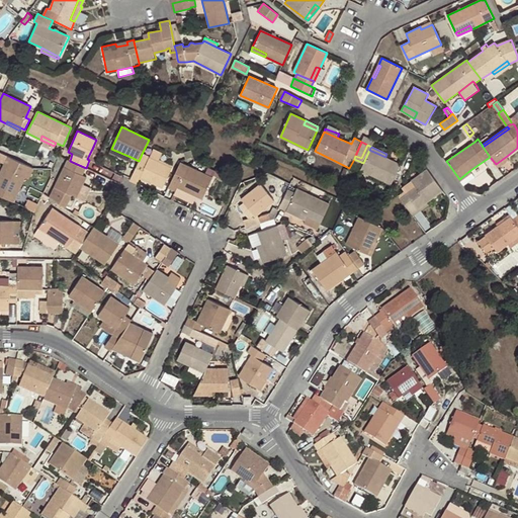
[(154,148),(149,157),(159,162),(163,153),(154,148)]
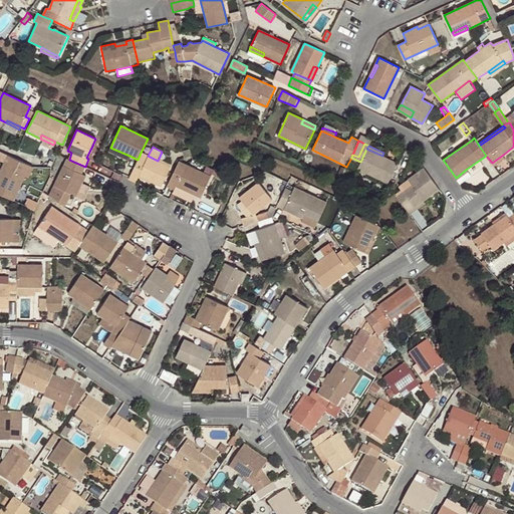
[(127,161),(130,156),(110,148),(108,152),(127,161)]
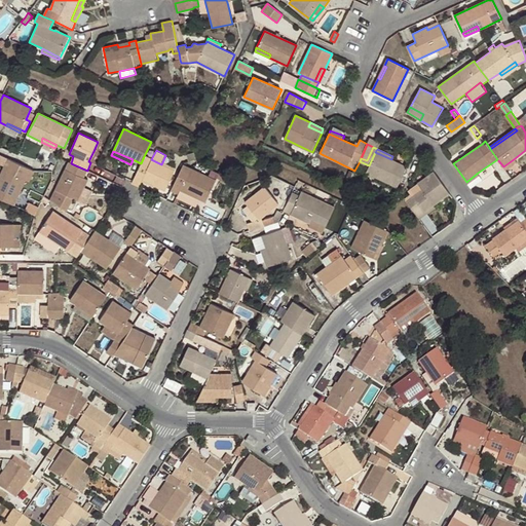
[(398,187),(407,167),(391,159),(375,152),(369,165),(366,172),(376,177),(398,187)]
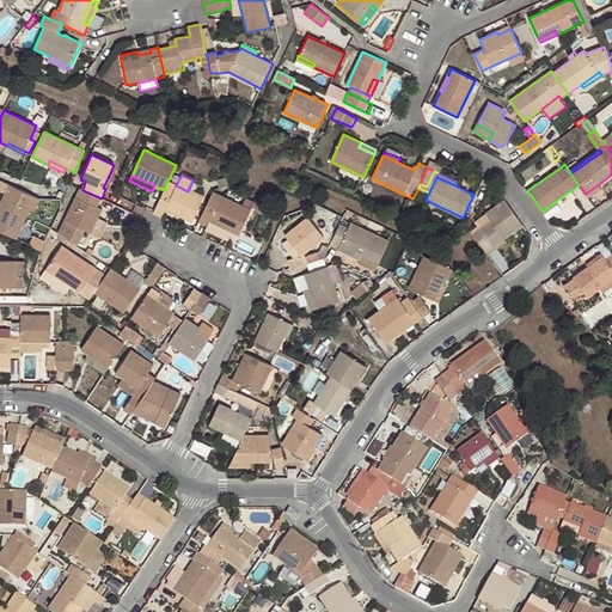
[(164,190),(153,212),(161,216),(164,212),(165,209),(179,215),(193,222),(203,199),(188,191),(176,185),(167,182),(164,190)]
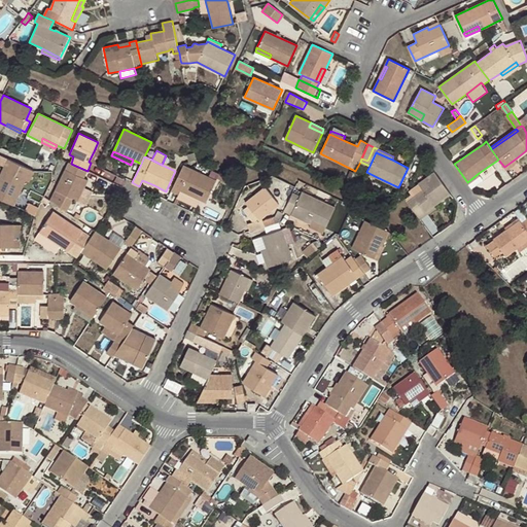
[(504,167),(506,169),(518,161),(516,159),(504,167)]
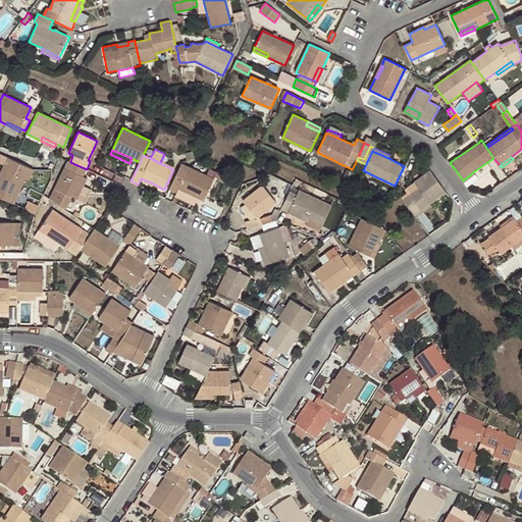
[(33,169),(7,158),(4,164),(6,165),(0,178),(0,198),(14,205),(21,190),(27,178),(29,179),(33,169)]
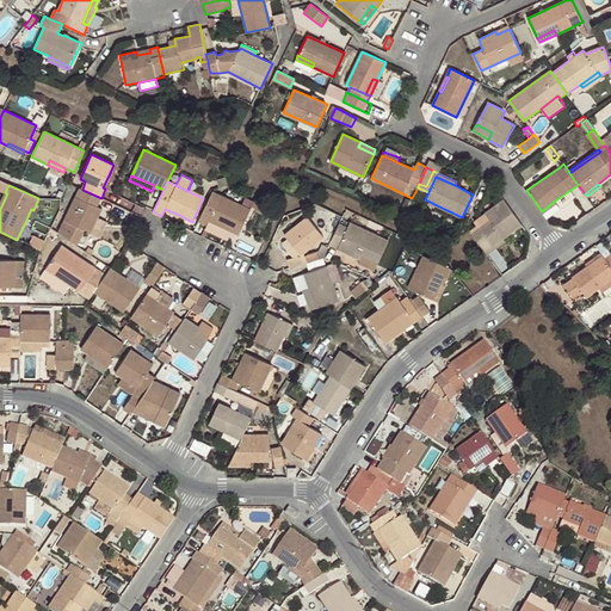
[(82,190),(80,187),(68,214),(59,232),(76,245),(84,229),(90,233),(98,217),(102,209),(97,207),(102,198),(82,190)]
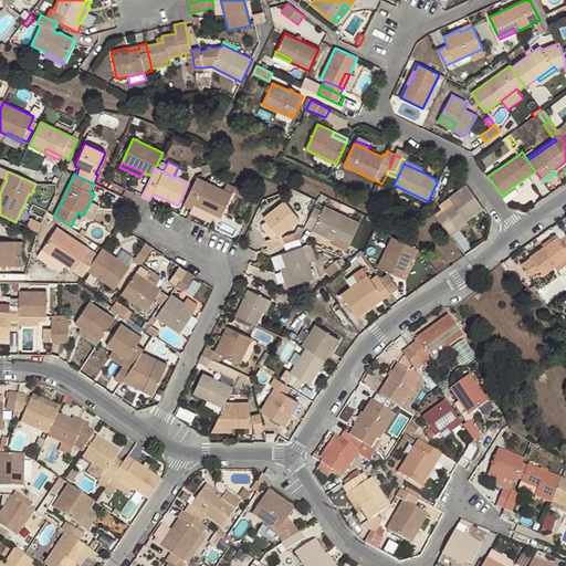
[(197,176),(184,205),(192,209),(195,205),(215,215),(221,218),(233,194),(197,176)]
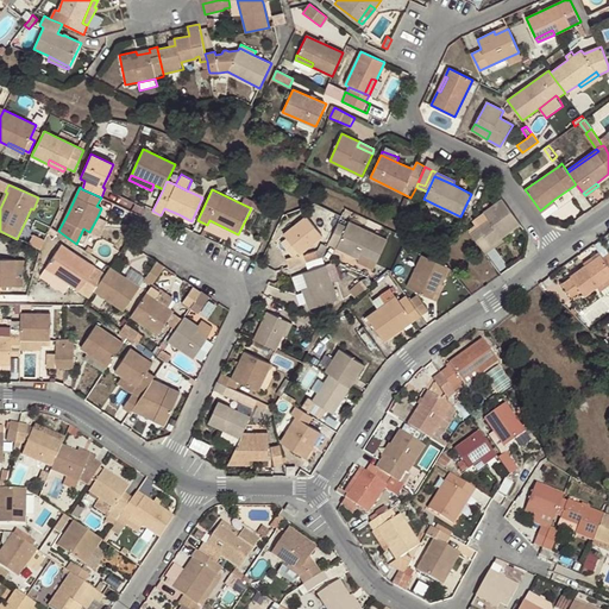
[(501,237),(520,224),(502,199),(483,212),(489,220),(471,232),(483,250),(501,237)]
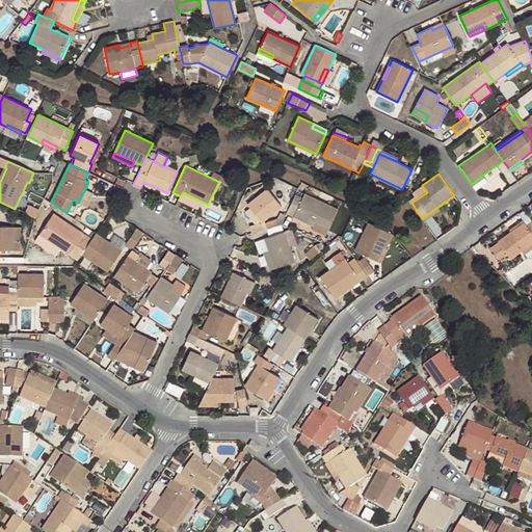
[(483,175),(472,184),(475,188),(486,180),(483,175)]
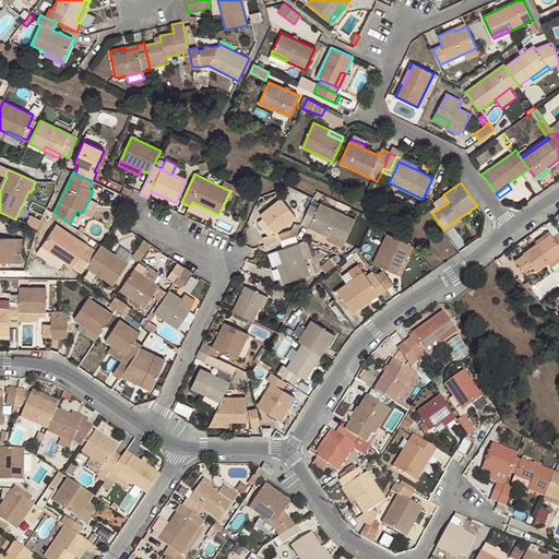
[(36,195),(31,192),(28,191),(23,203),(30,207),(36,195)]
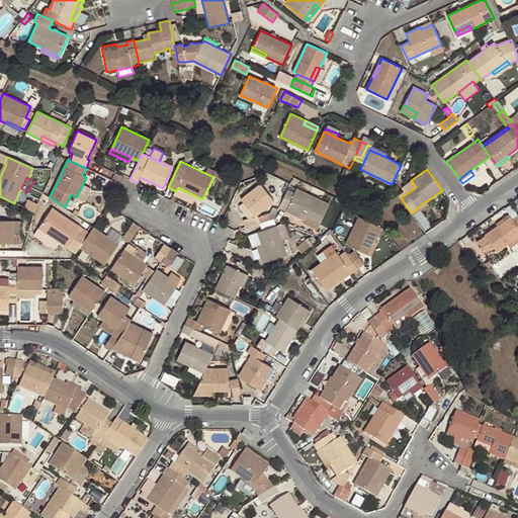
[(58,181),(51,178),(44,193),(50,196),(58,181)]
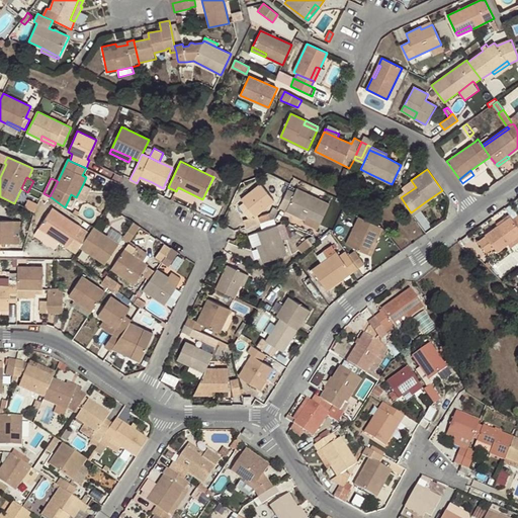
[(83,184),(76,197),(85,201),(92,189),(83,184)]
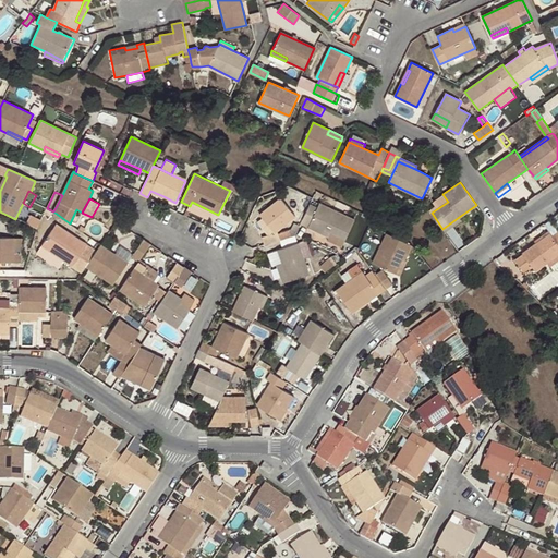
[(262,218),(275,233),(277,231),(295,216),(280,198),(259,215),(262,218)]
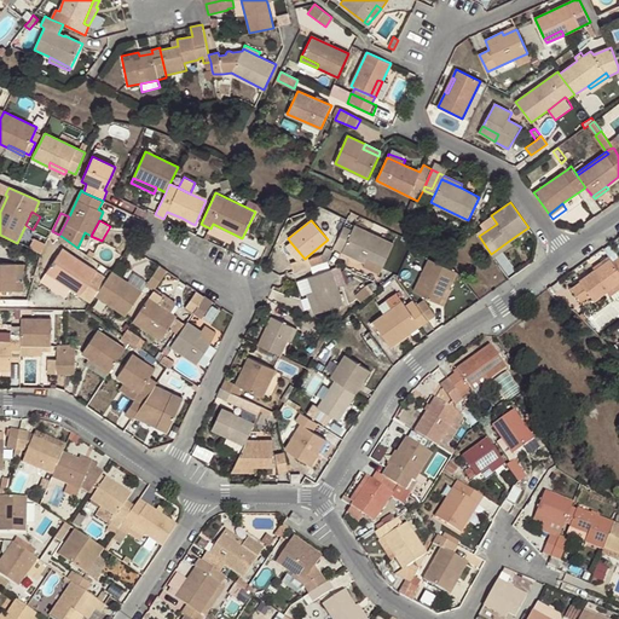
[(213,224),(210,229),(208,232),(231,242),(235,235),(213,224)]
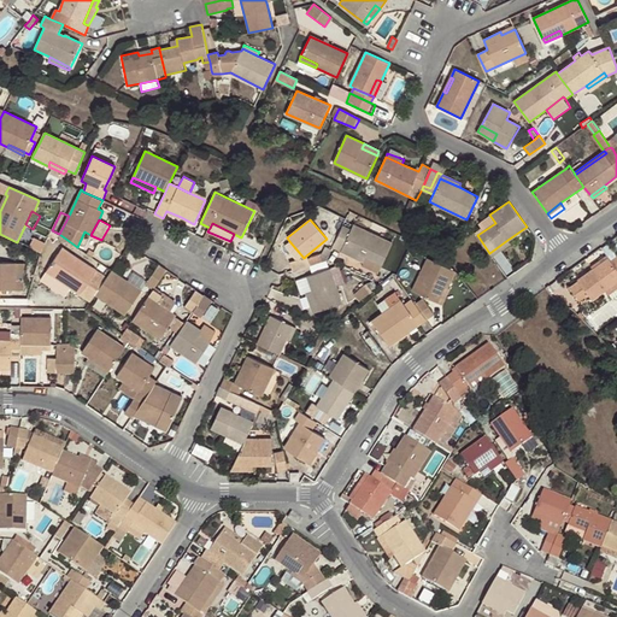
[(351,228),(342,224),(331,248),(364,262),(362,265),(380,274),(393,242),(353,224),(351,228)]
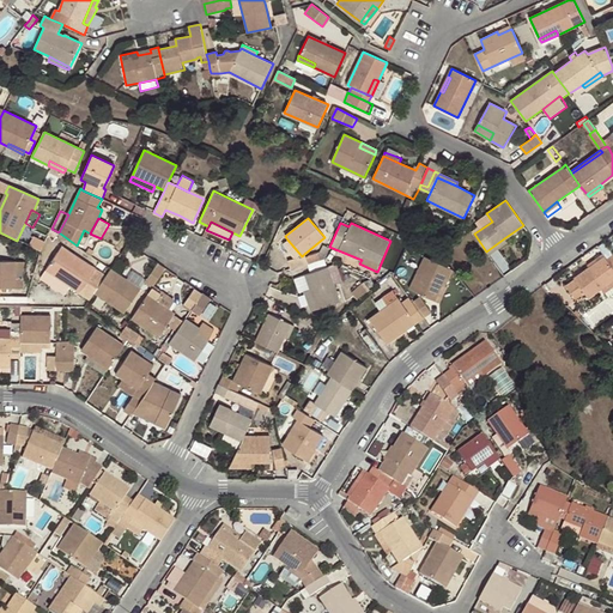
[(41,250),(48,237),(42,235),(36,249),(41,250)]
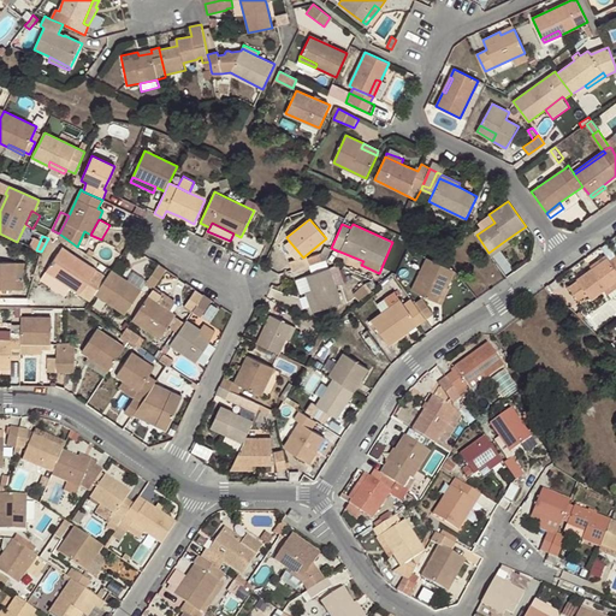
[(489,253),(492,256),(510,244),(507,240),(489,253)]
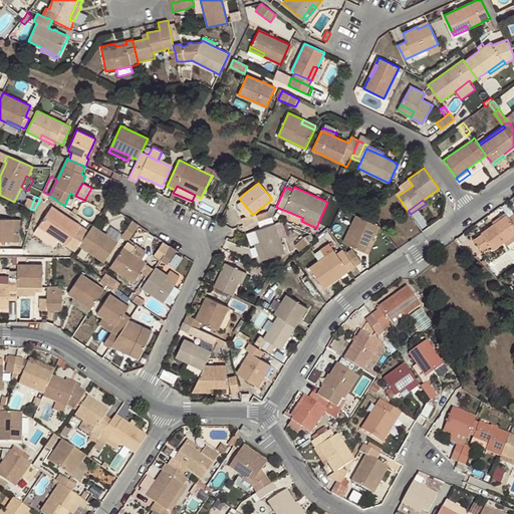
[(236,205),(247,217),(253,215),(241,201),(236,205)]
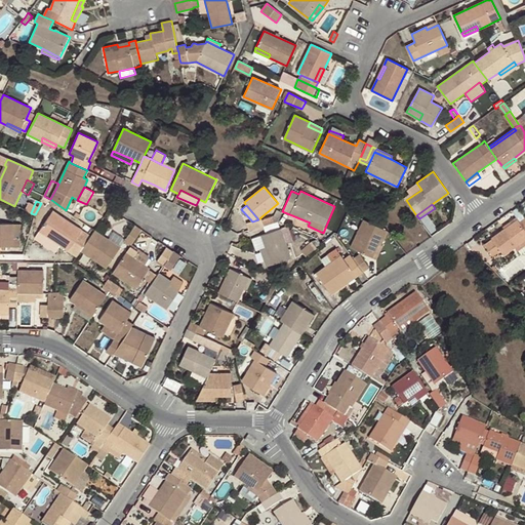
[(252,221),(247,224),(249,231),(278,221),(282,212),(277,210),(273,217),(263,220),(260,217),(258,219),(252,221)]
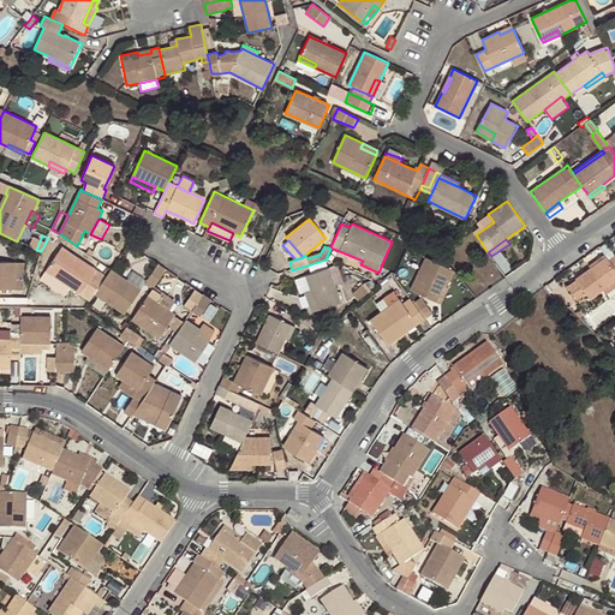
[(71,287),(90,300),(94,293),(106,278),(61,248),(46,270),(71,287)]
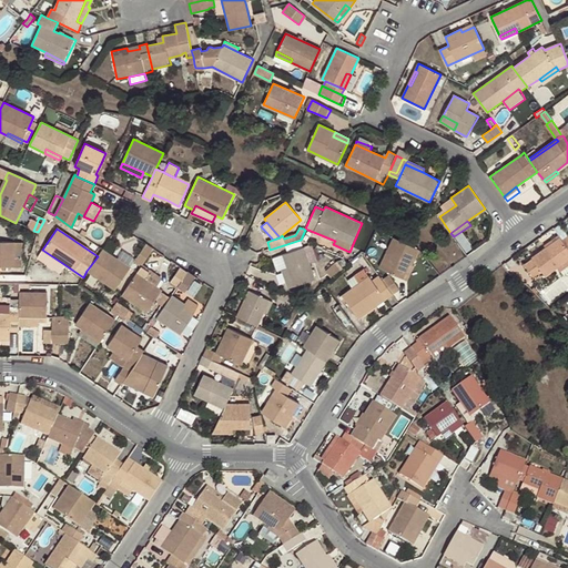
[(545,247),(560,236),(558,234),(544,244),(545,247)]
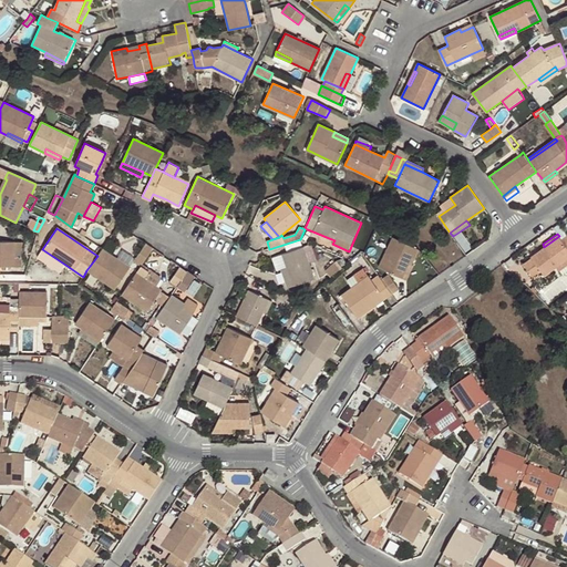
[(566,236),(562,239),(559,236),(544,247),(531,257),(544,275),(556,266),(566,257),(566,236)]
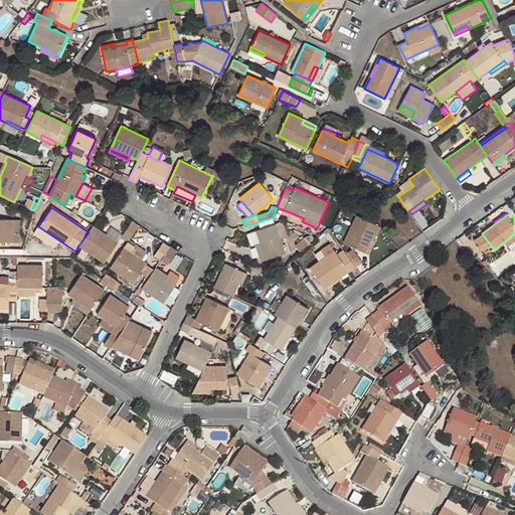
[(373,239),(380,226),(379,225),(357,215),(344,242),(363,251),(369,237),(373,239)]
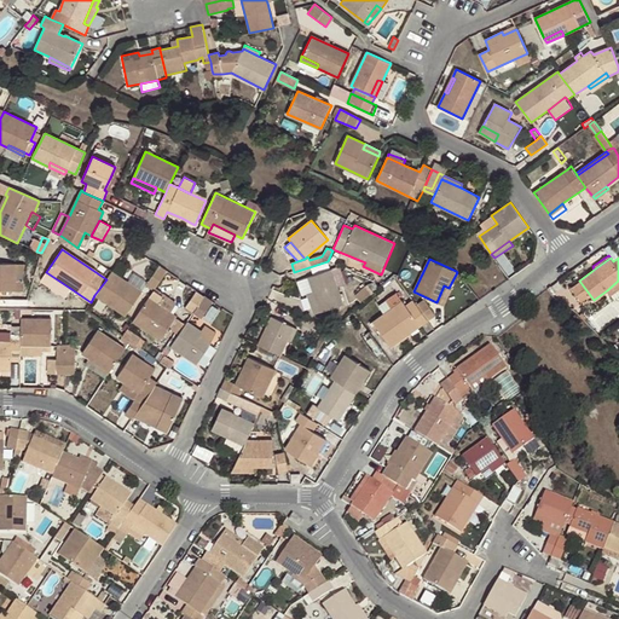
[(0,291),(24,293),(24,281),(17,281),(17,264),(0,264),(0,291)]
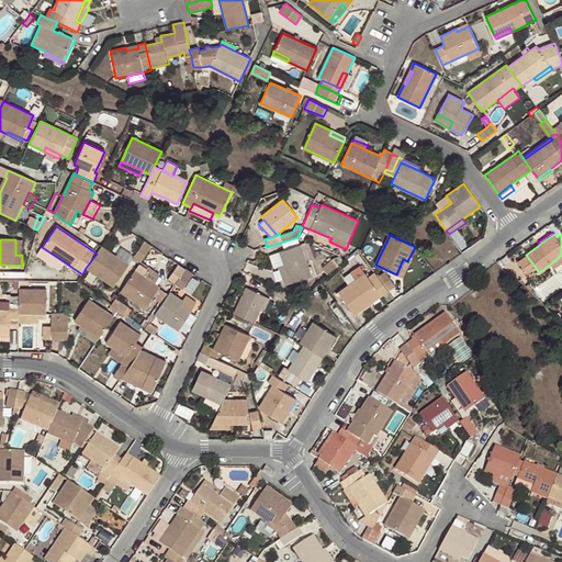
[(152,246),(144,240),(132,258),(139,263),(152,246)]
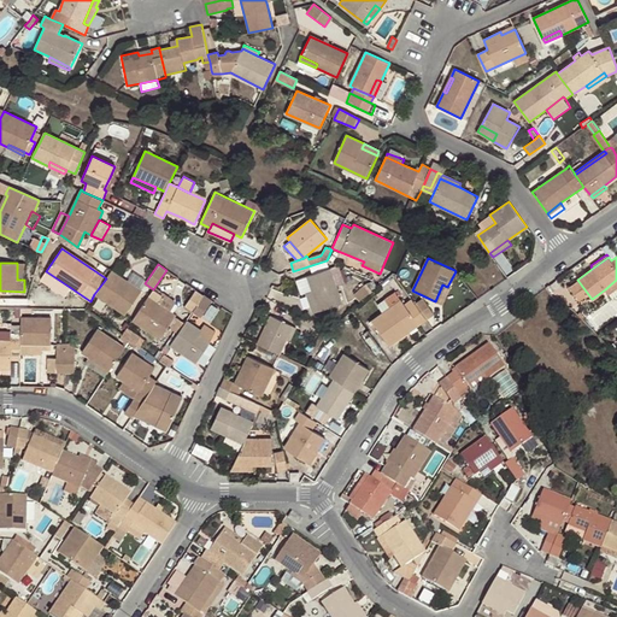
[(339,265),(306,276),(312,292),(319,311),(342,304),(336,286),(345,283),(339,265)]
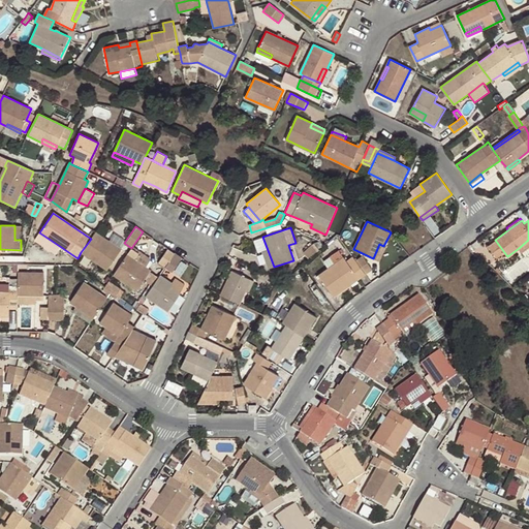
[(122,249),(95,231),(91,239),(81,252),(107,270),(122,249)]
